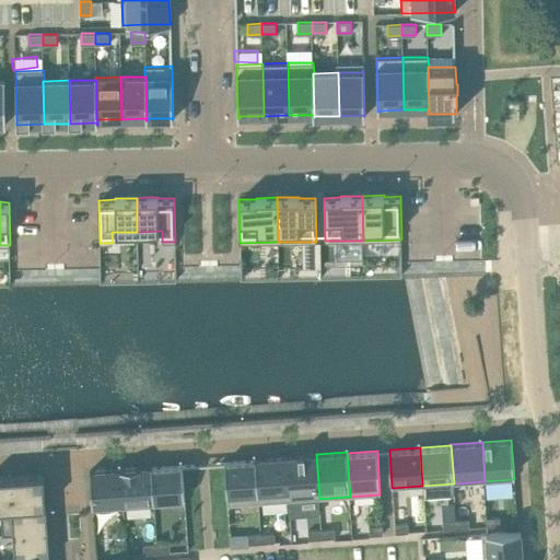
[(316,454),(286,456),(289,501),(319,499),(316,454)]
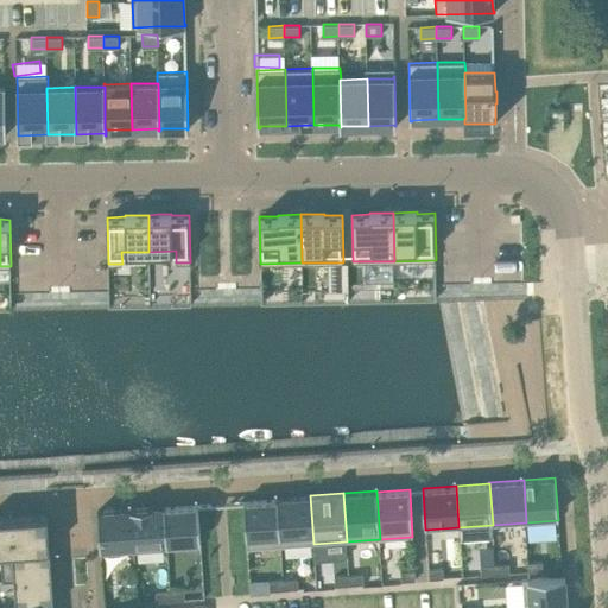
[(310,495),(277,498),(277,499),(280,546),(314,544),(310,495)]
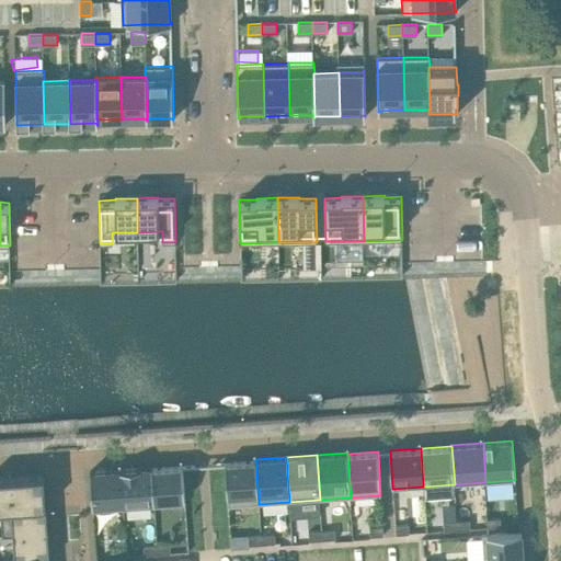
[(255,460),(225,462),(225,464),(228,506),(259,504),(255,460)]
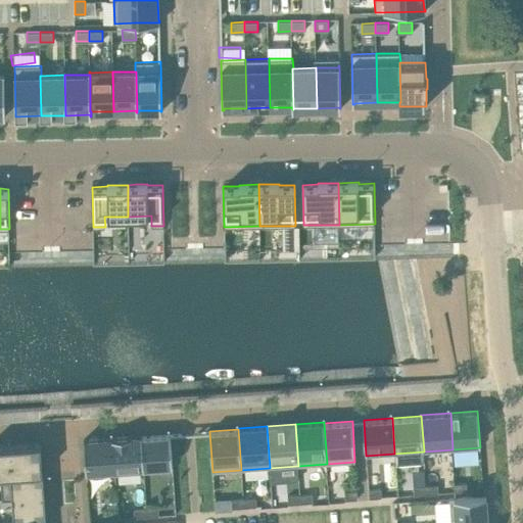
[(142,436),(144,472),(173,470),(171,435),(170,434),(142,436)]
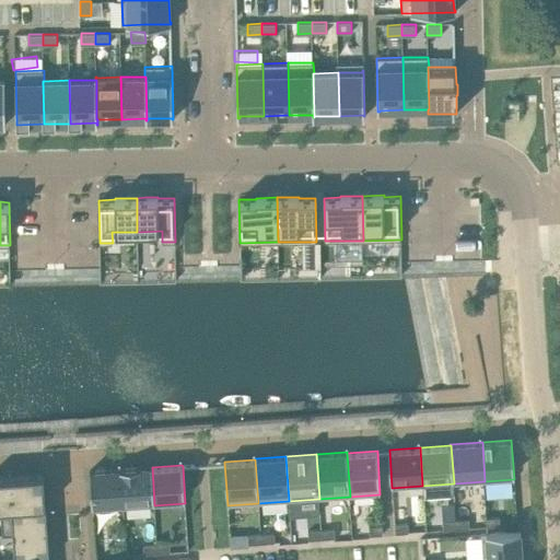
[(152,466),(120,468),(124,508),(154,505),(152,467),(152,466)]
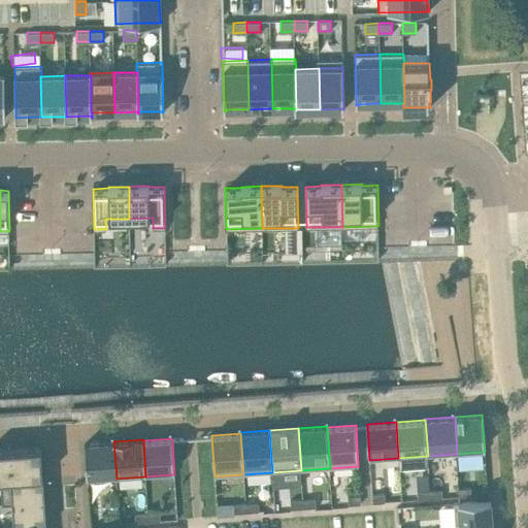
[(113,441),(85,443),(88,481),(117,479),(113,441)]
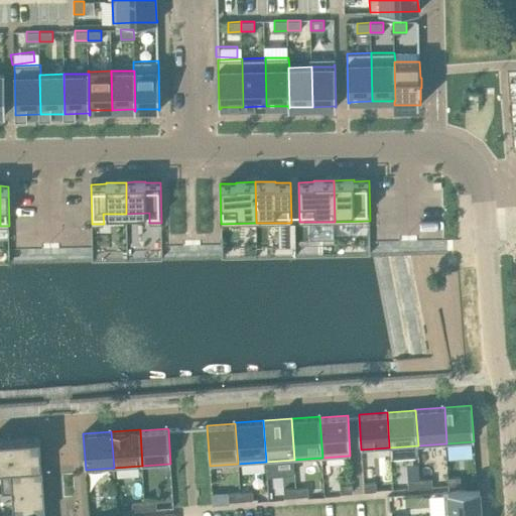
[(40,436),(0,439),(0,469),(42,466),(40,436)]
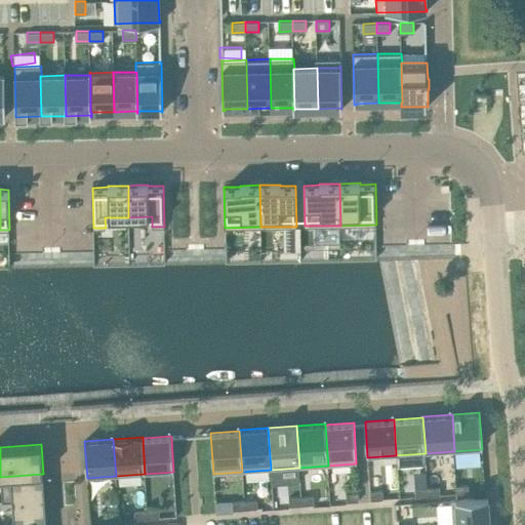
[(43,474),(0,477),(2,501),(12,500),(45,498),(43,474)]
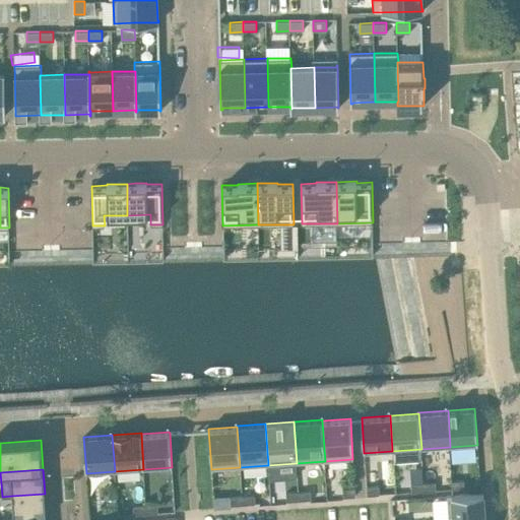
[(463,479),(451,480),(452,489),(464,488),(463,479)]
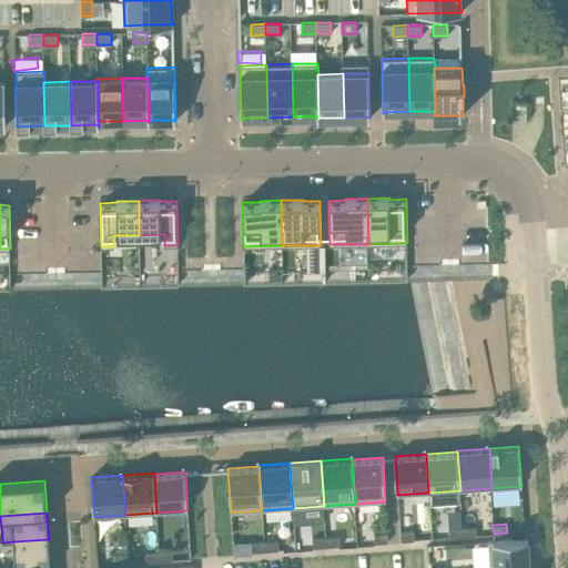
[(476,526),(463,527),(464,536),(476,535),(476,526)]
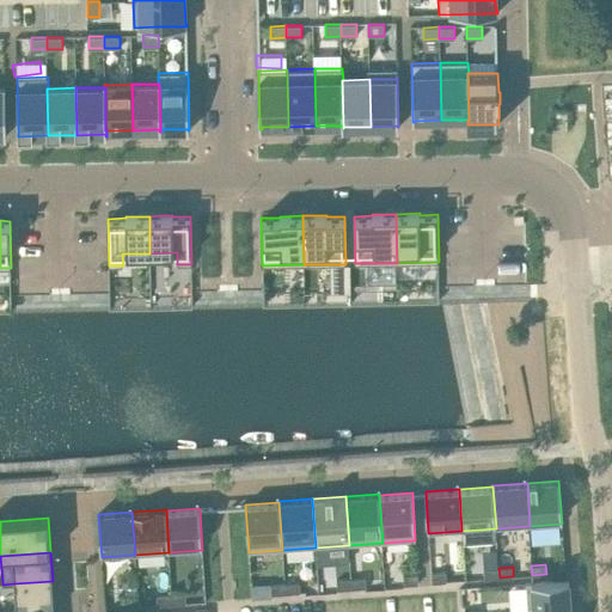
[(499,568),(484,569),(484,579),(500,577),(499,568)]
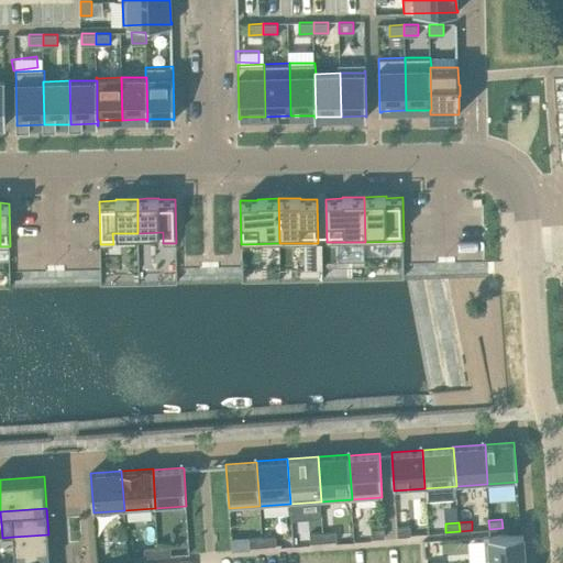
[(410,526),(397,527),(397,536),(410,534),(411,534),(410,526)]
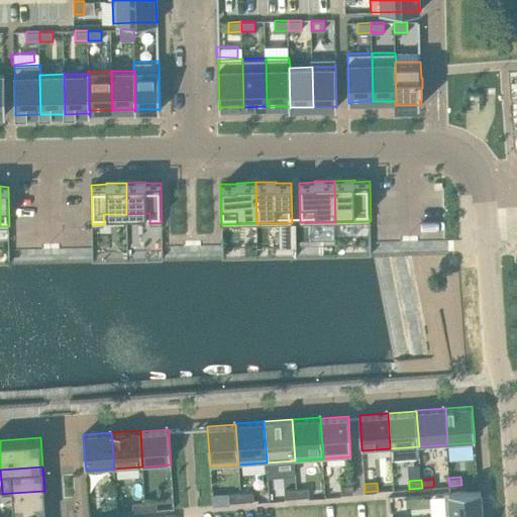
[(352,485),(340,486),(341,494),(353,493),(352,485)]
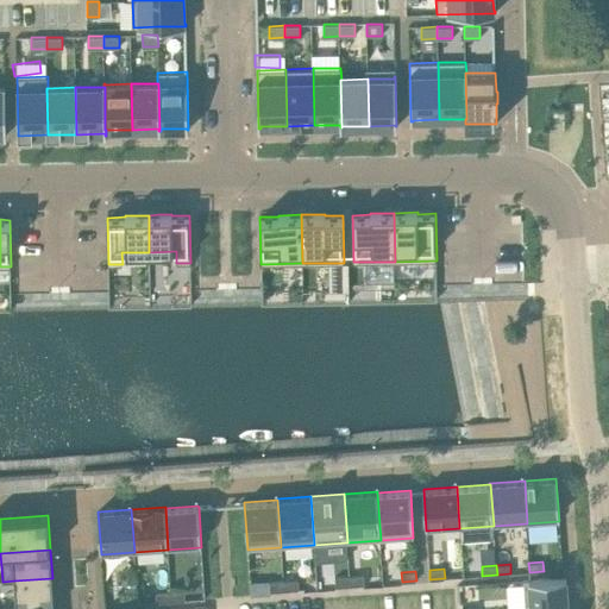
[(363,575),(350,576),(350,585),(364,584),(363,575)]
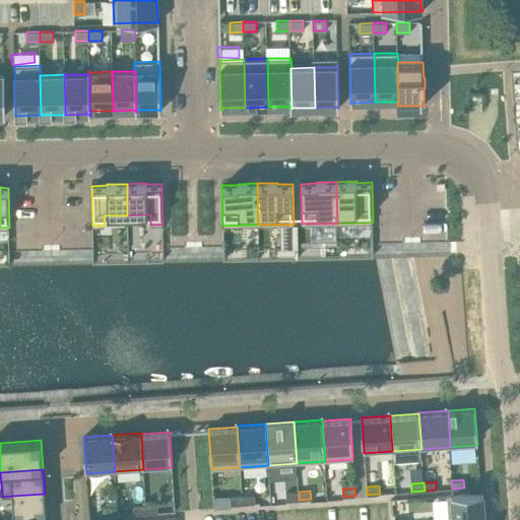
[(299,492),(285,493),(286,501),(299,500),(299,492)]
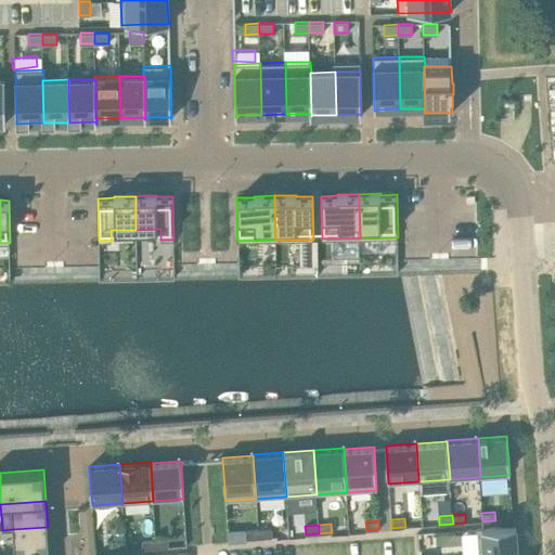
[(482,528),(477,528),(478,554),(517,554),(516,526),(513,526),(482,528)]
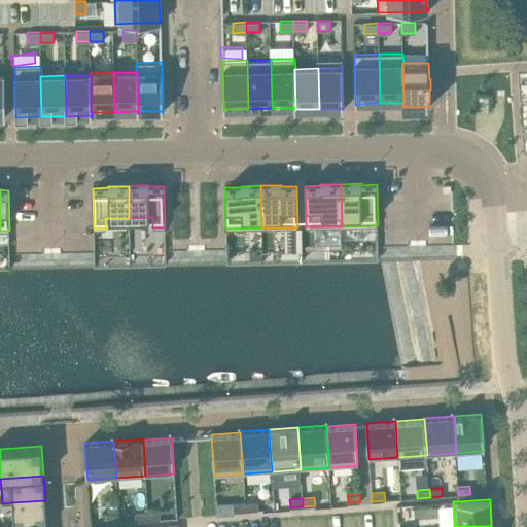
[(14,525),(11,526),(10,526),(14,526),(44,525),(47,525),(45,500),(12,502),(14,525)]
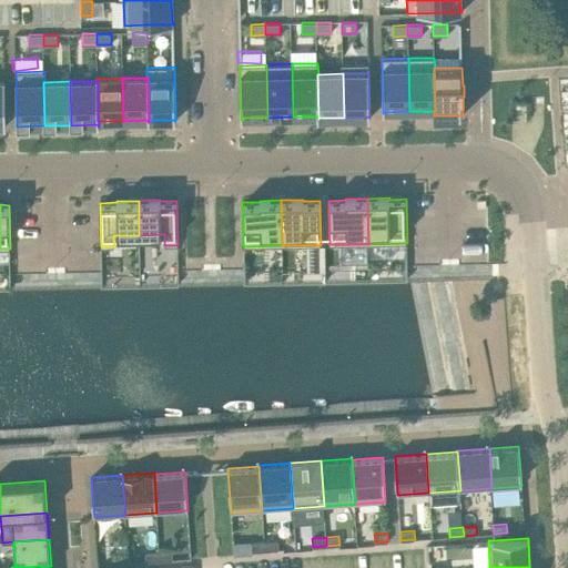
[(279,540),(264,541),(264,550),(279,549),(279,540)]
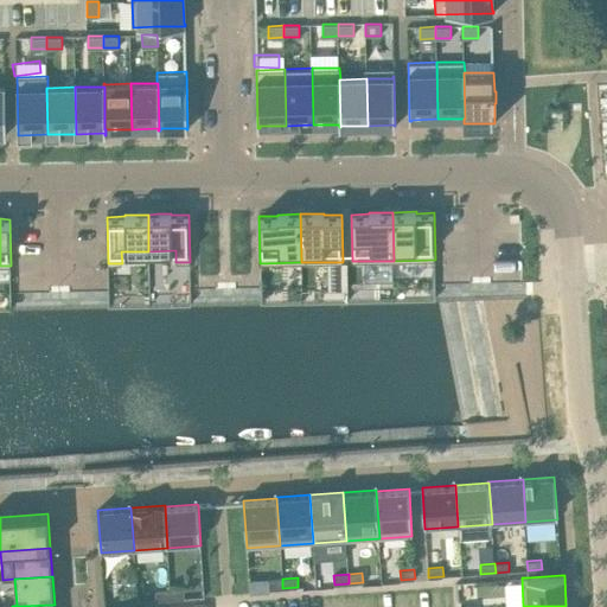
[(282,579),(269,580),(269,589),(282,588),(282,579)]
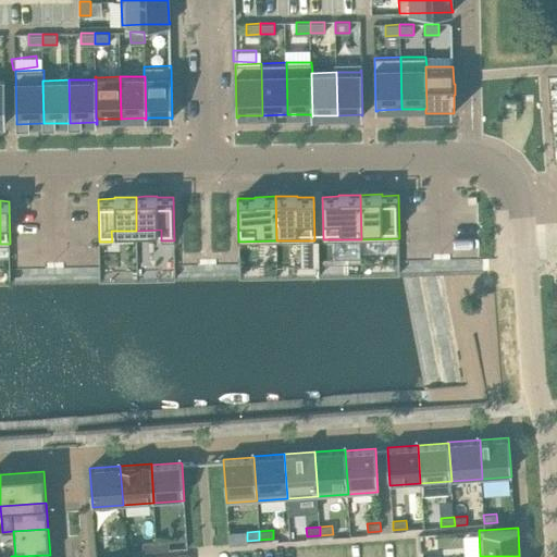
[(169,540),(157,541),(157,549),(170,548),(169,540)]
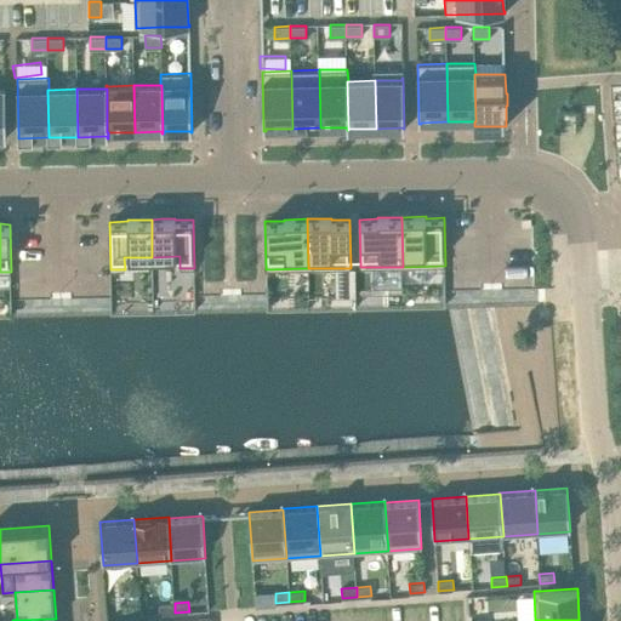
[(175,603),(159,604),(160,614),(175,613),(175,603)]
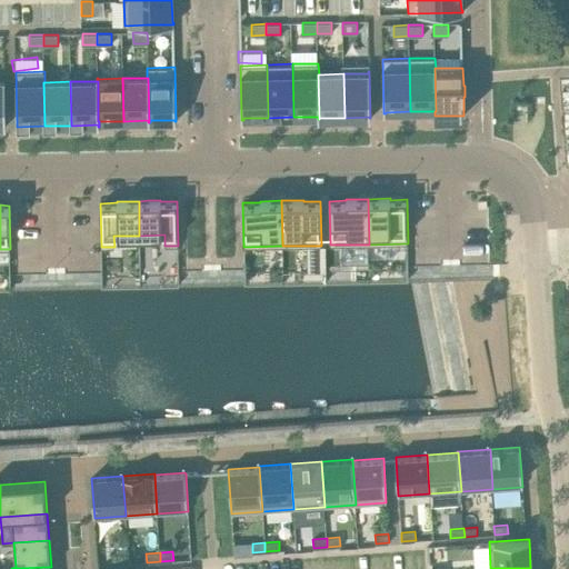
[(129,555),(116,556),(116,565),(129,563),(129,555)]
